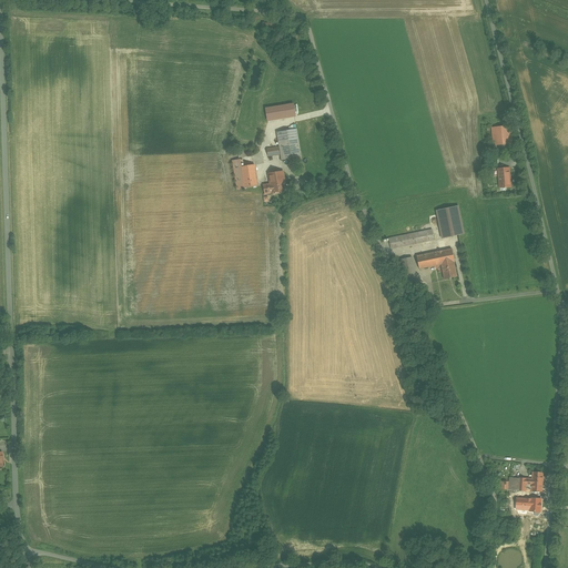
[(262,29),(277,31),(279,24),(263,22),(262,29)]
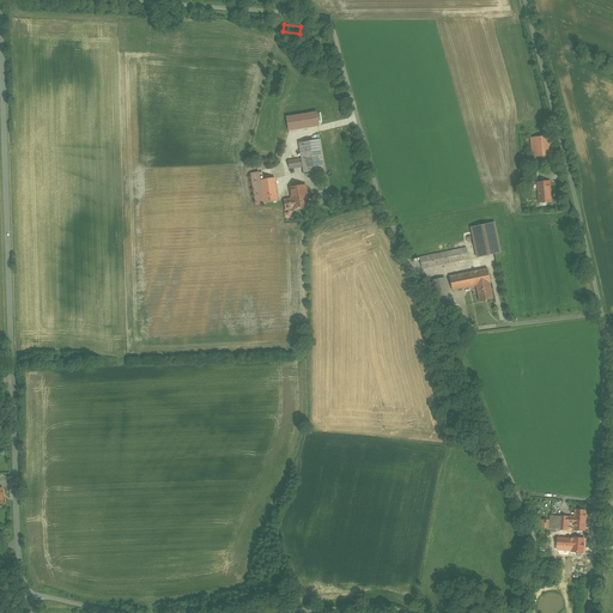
[(289,115),(291,131),(322,127),(320,111),(289,115)]
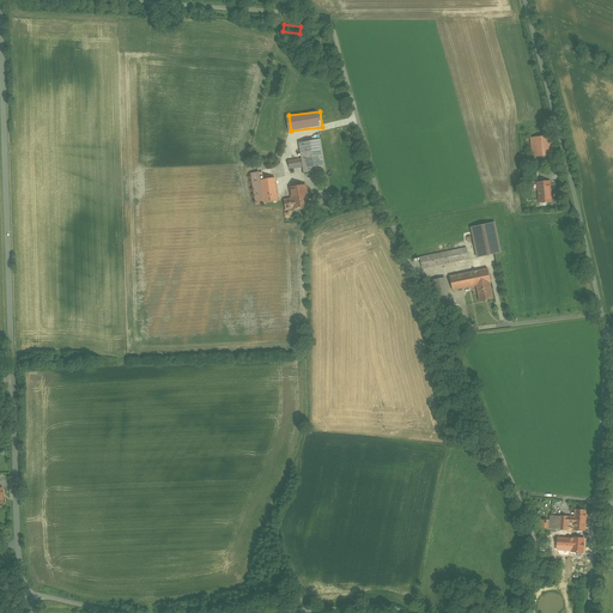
[(551,135),(530,138),(533,157),(553,155),(551,135)]
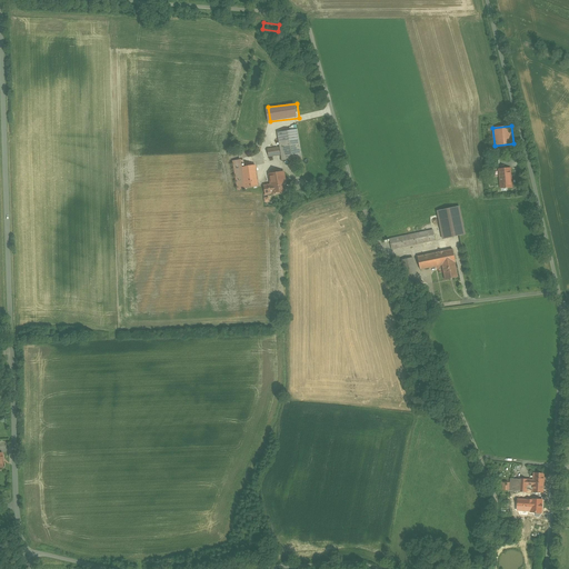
[(297,129),(278,132),(282,160),(301,157),(297,129)]
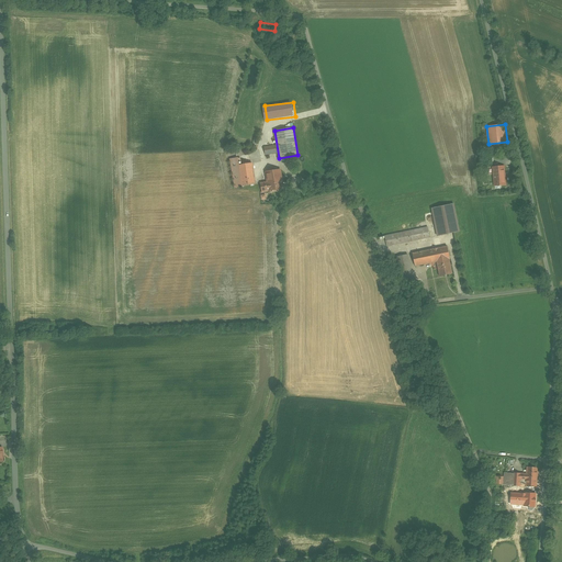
[(251,163),(238,165),(242,179),(234,180),(235,188),(256,184),(251,163)]
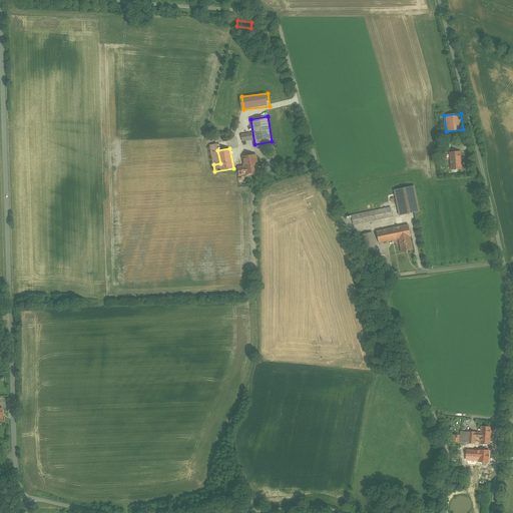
[(460,151),(450,152),(451,169),(462,168),(460,151)]
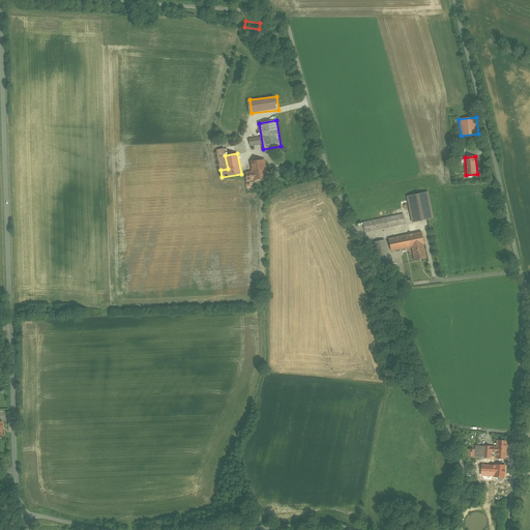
[(264,159),(251,163),(252,169),(263,167),(263,170),(266,170),(264,159)]
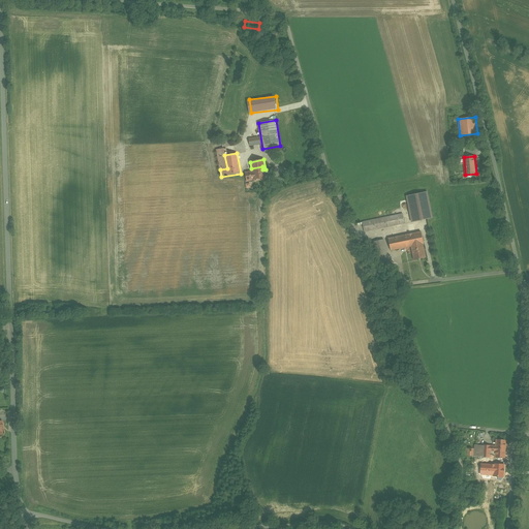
[(262,166),(251,168),(252,172),(246,173),(247,181),(267,178),(266,169),(262,169),(262,166)]
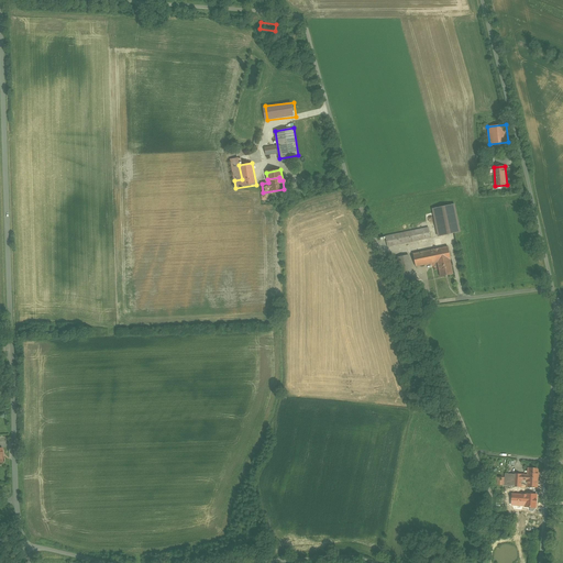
[(454,205),(432,209),(438,236),(460,232),(454,205)]
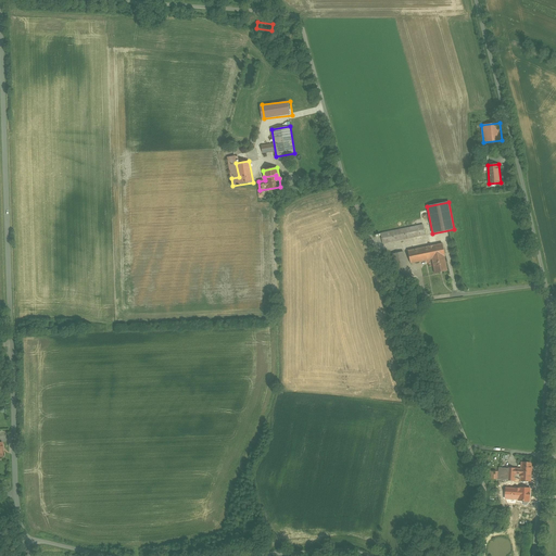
[(424,225),(380,234),(382,243),(426,235),(424,225)]
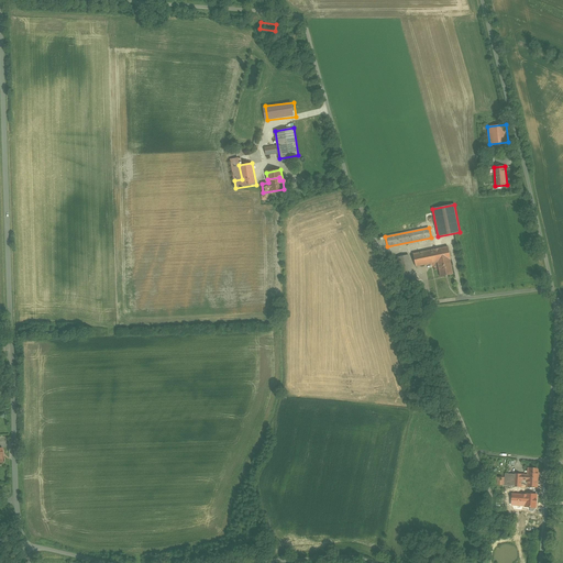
[(448,246),(414,254),(416,267),(438,262),(450,260),(451,260),(448,246)]
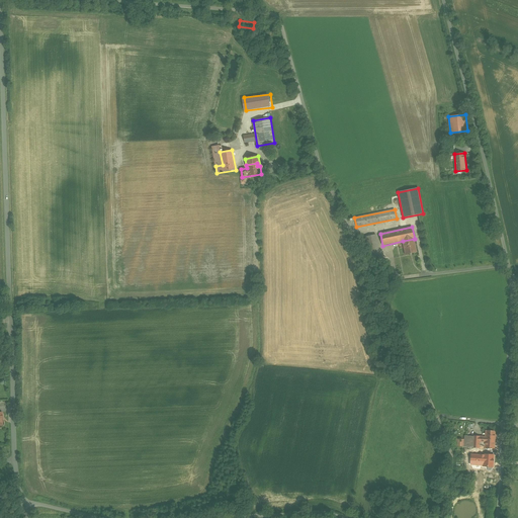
[(375,235),(365,237),(369,256),(372,255),(379,254),(375,235)]
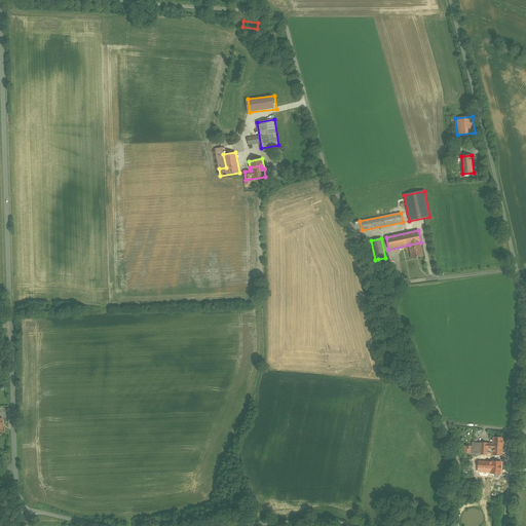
[(420,242),(409,245),(411,259),(423,256),(420,242)]
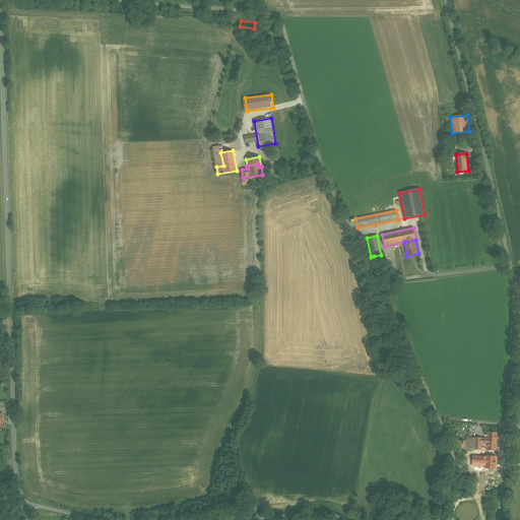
[(497,433),(488,433),(488,439),(479,438),(479,443),(481,443),(481,447),(486,447),(486,449),(496,450),(497,433)]
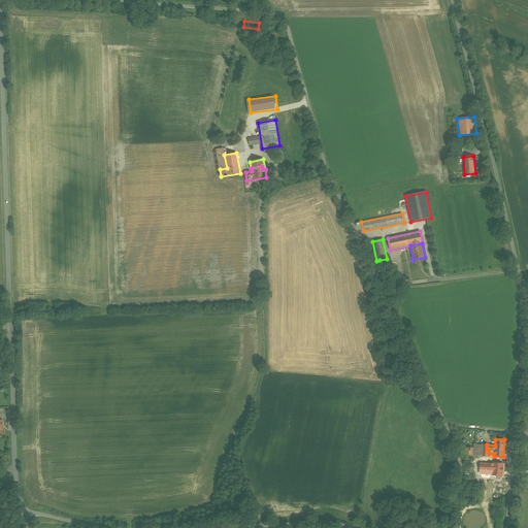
[(487,444),(474,444),(474,448),(465,448),(464,455),(473,455),(474,449),(487,450),(487,444)]
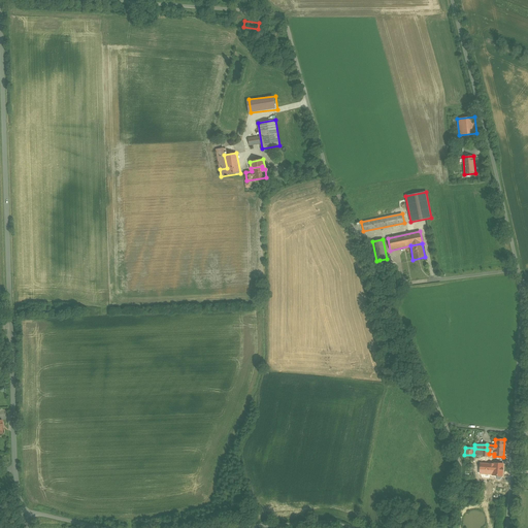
[(482,473),(503,474),(504,464),(482,463),(482,473)]
